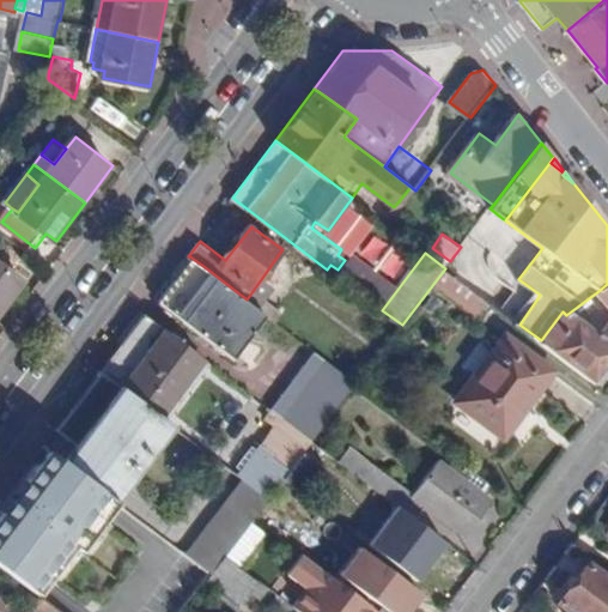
[(262,349),(248,339),(267,314),(247,300),(205,267),(192,258),(176,280),(171,278),(156,298),(233,357),(237,352),(251,363),(262,349)]
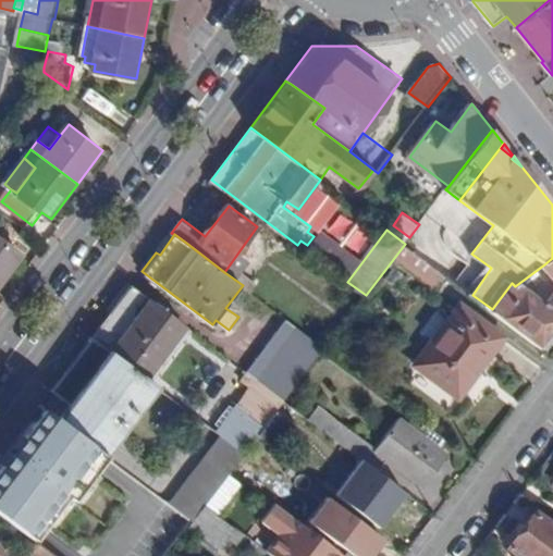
[(0,286),(24,254),(0,235),(0,286)]
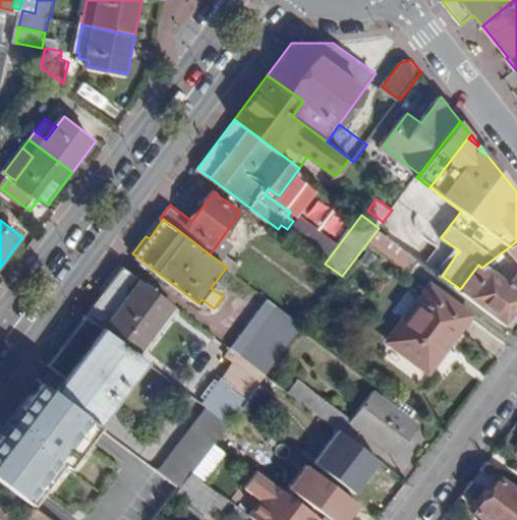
[(401,265),(410,252),(379,228),(368,241),(401,265)]
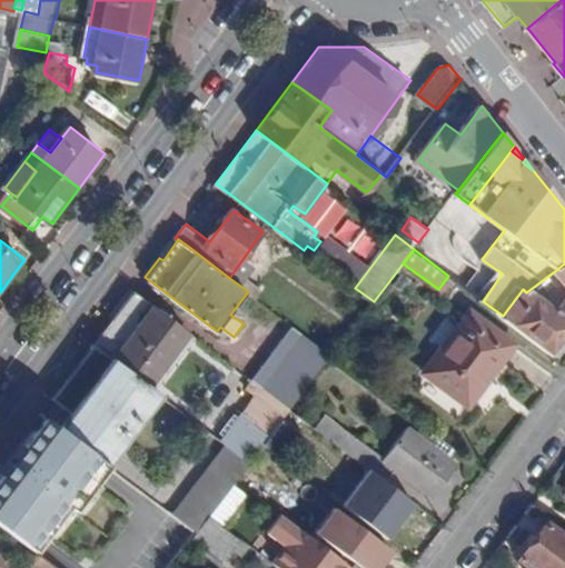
[(564,263),(556,270),(564,282),(564,290),(562,289),(553,305),(564,312),(564,263)]
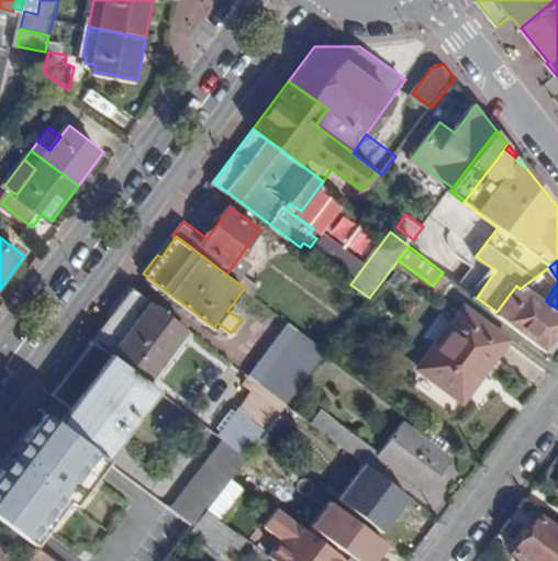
[(555,349),(557,346),(557,317),(520,289),(516,285),(497,312),(547,350),(550,346),(555,349)]
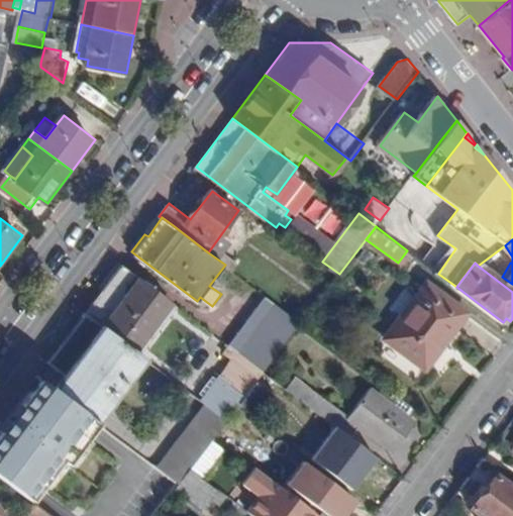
[(89,314),(138,351),(174,304),(122,265),(86,312),(89,314)]
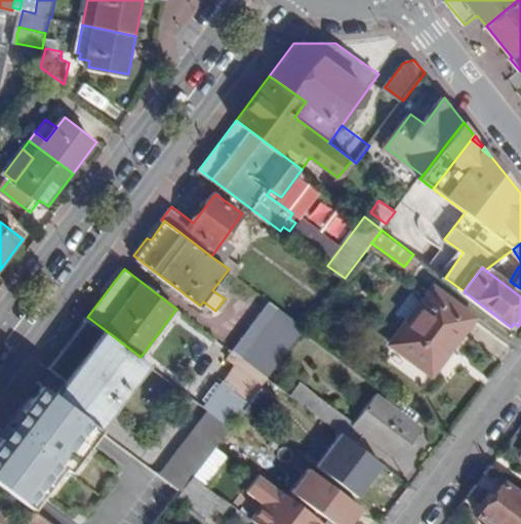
[(394,345),(435,374),(477,318),(436,288),(394,345)]
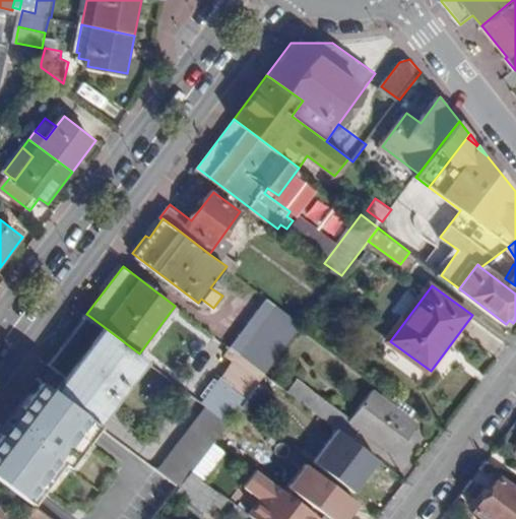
[(235,346),(268,372),(304,325),(270,299),(235,346)]
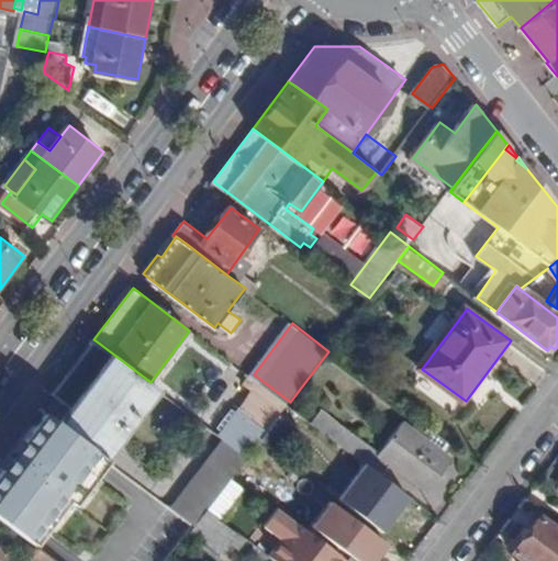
[(69,429),(110,459),(160,390),(151,382),(97,341),(56,394),(75,408),(81,414),(69,429)]
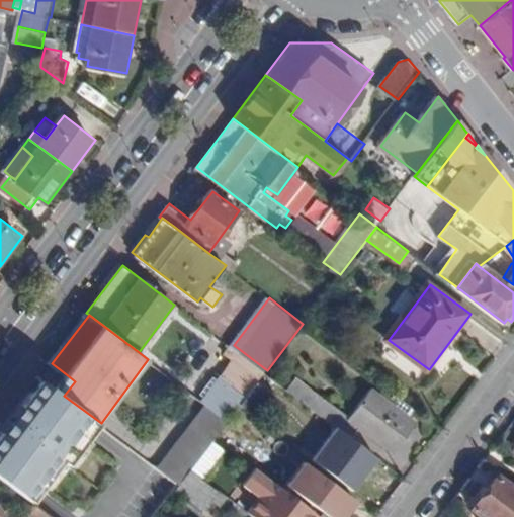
[(207,404),(229,421),(265,373),(240,353),(203,401),(207,404)]
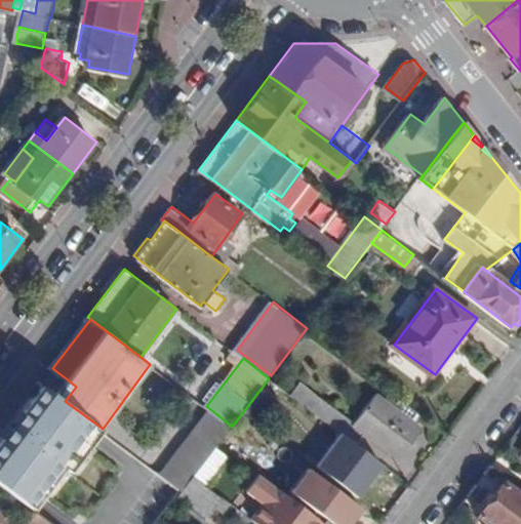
[(59,397),(65,401),(76,387),(70,381),(59,397)]
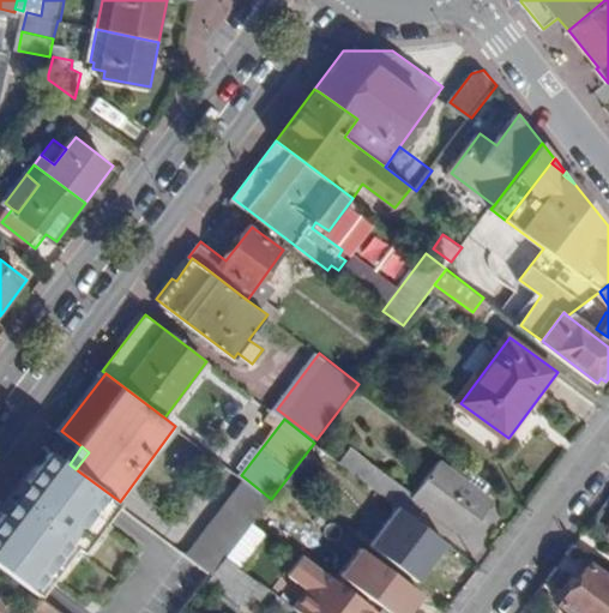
[(444,461),(417,494),(355,448),(343,464),(396,503),(418,521),(429,506),(469,535),(498,500),(484,492),(493,482),(457,456),(451,466),(444,461)]
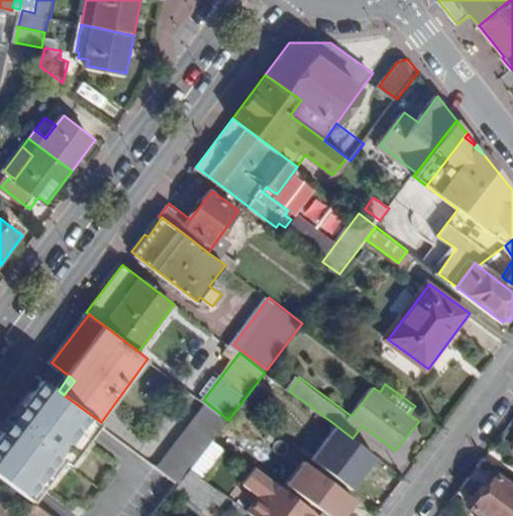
[(101,422),(43,378),(0,433),(0,477),(32,502),(65,459),(70,463),(101,422)]
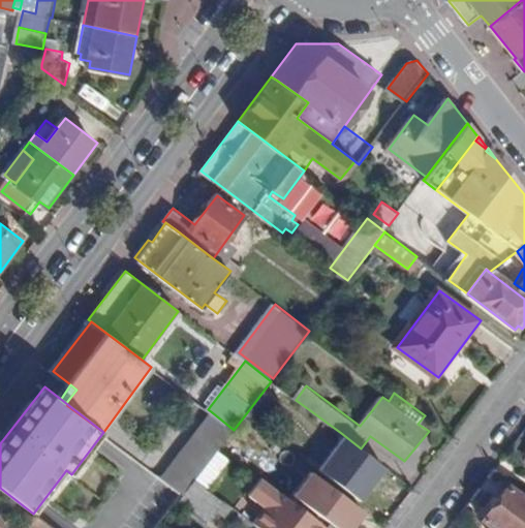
[(196,479),(218,452),(234,430),(212,412),(162,477),(185,494),(196,479)]
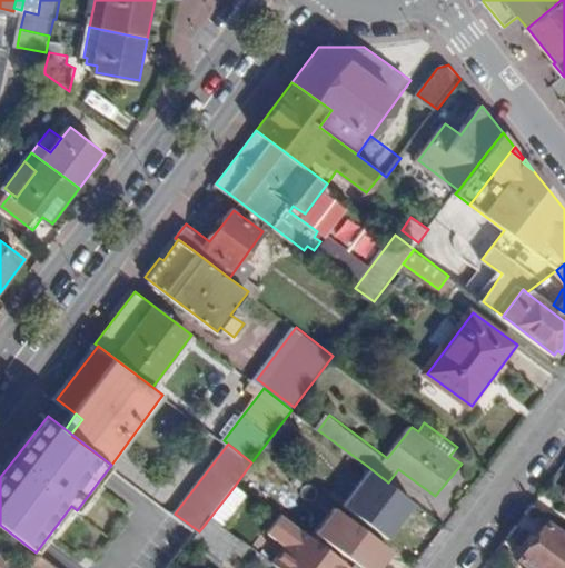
[(388,482),(367,466),(342,499),(390,537),(416,505),(388,482)]
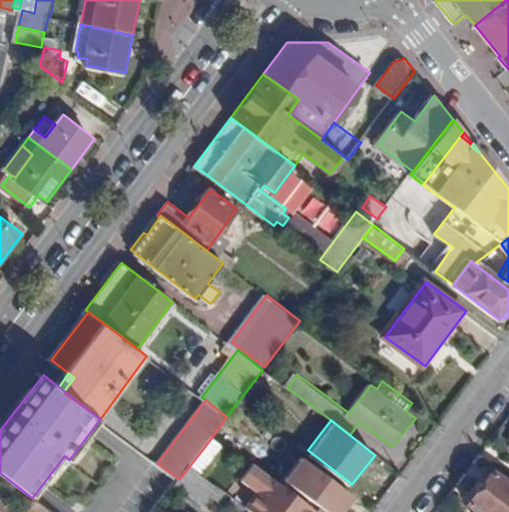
[(190,465),(202,474),(223,446),(211,438),(190,465)]
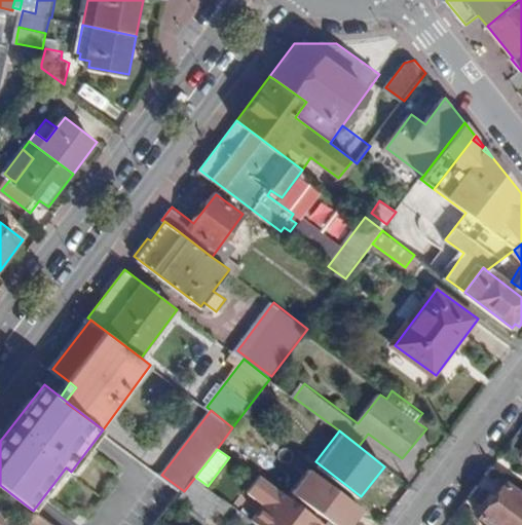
[(332,524),(349,524),(363,508),(310,467),(291,493),(327,521),(332,524)]
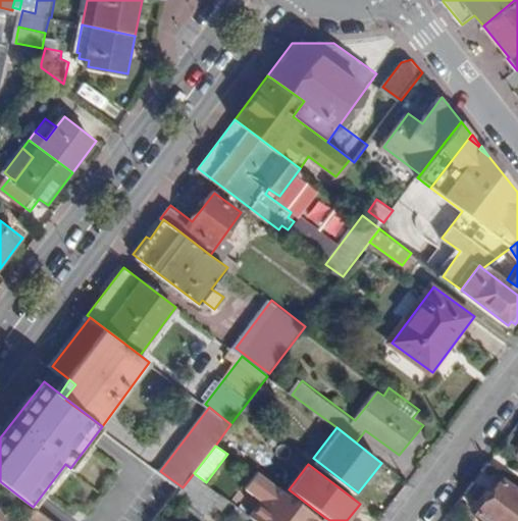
[(261,520),(321,520),(324,517),(289,489),(259,466),(242,488),(259,503),(251,513),(261,520)]
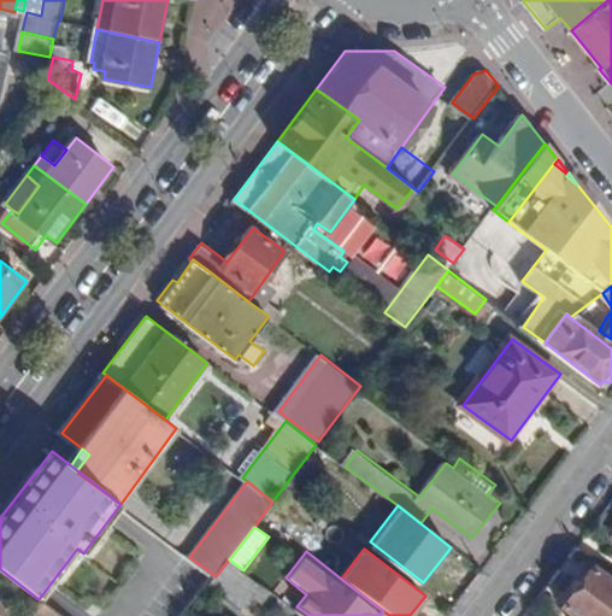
[(258,596),(264,586),(243,570),(229,559),(216,576),(213,580),(249,605),(258,596)]
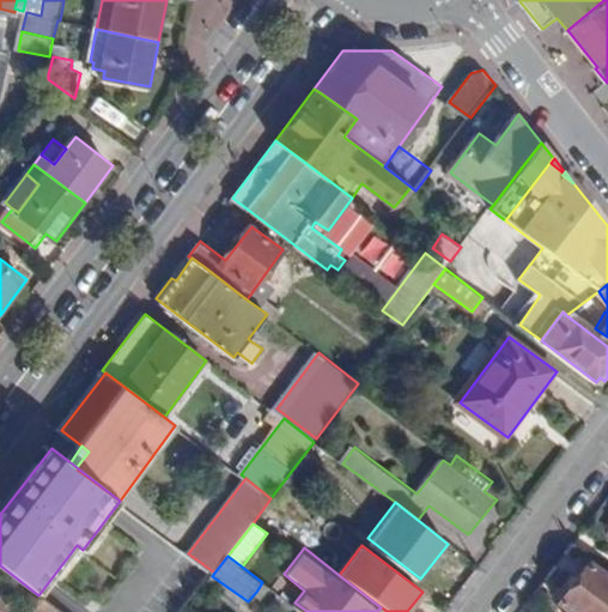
[(561,601),(575,611),(607,611),(607,573),(593,562),(561,601)]
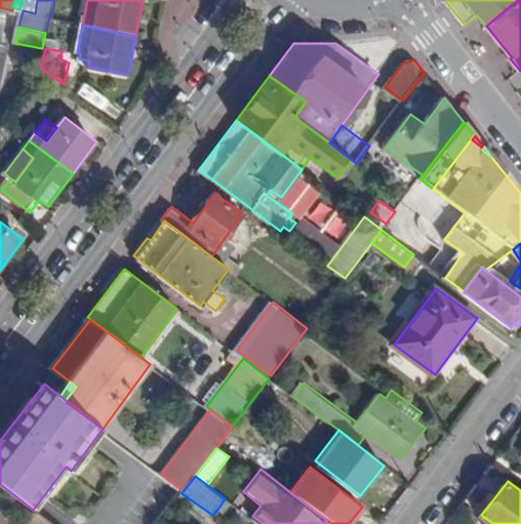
[(208,520),(212,515),(182,493),(178,498),(208,520)]
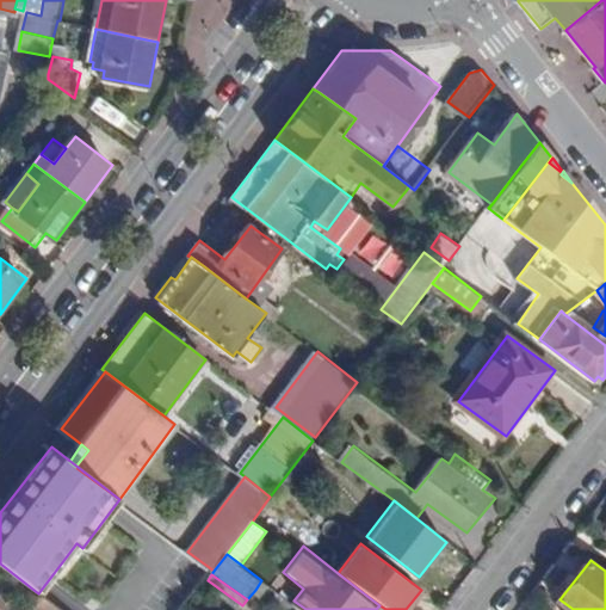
[(255,590),(264,595),(270,586),(261,580),(255,590)]
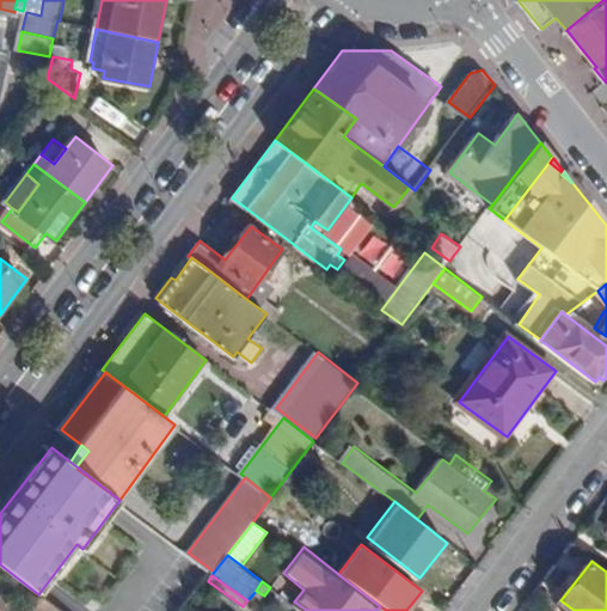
[(0,610),(26,610),(0,590),(0,610)]
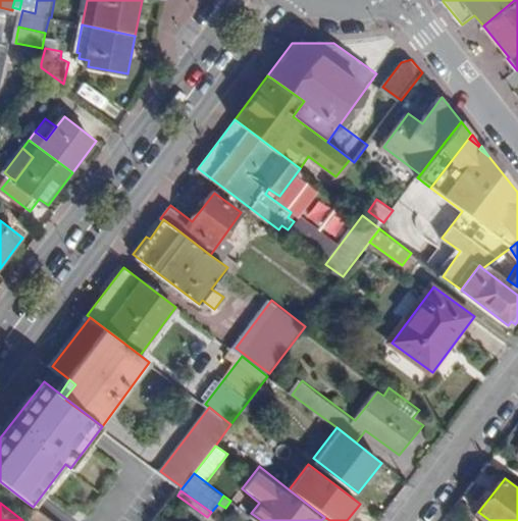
[(35,520),(54,520),(36,507),(33,510),(29,507),(24,513),(35,520)]
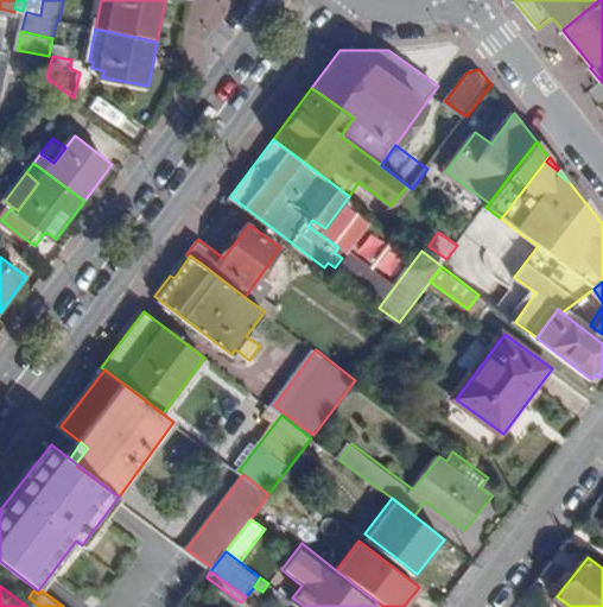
[(279,606),(303,606),(304,606),(292,598),(283,594),(274,604),(279,606)]
